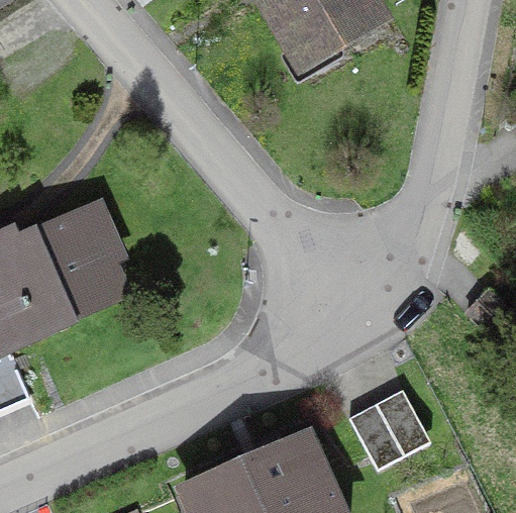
[(267,0),(301,60),(300,64),(383,15),(380,14),(372,0),(267,0)]
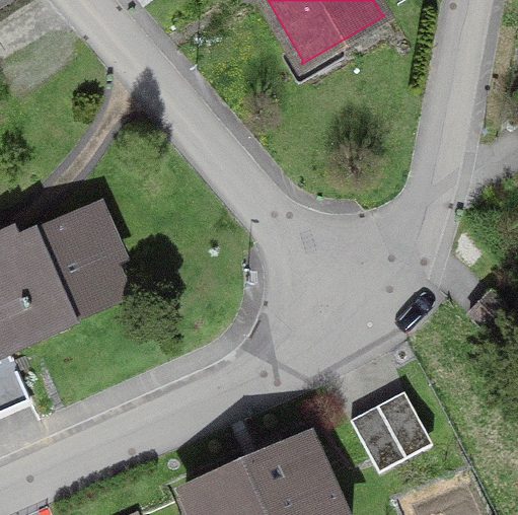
[(0,350),(7,347),(125,292),(108,256),(119,252),(99,209),(32,237),(28,226),(0,238),(0,350)]
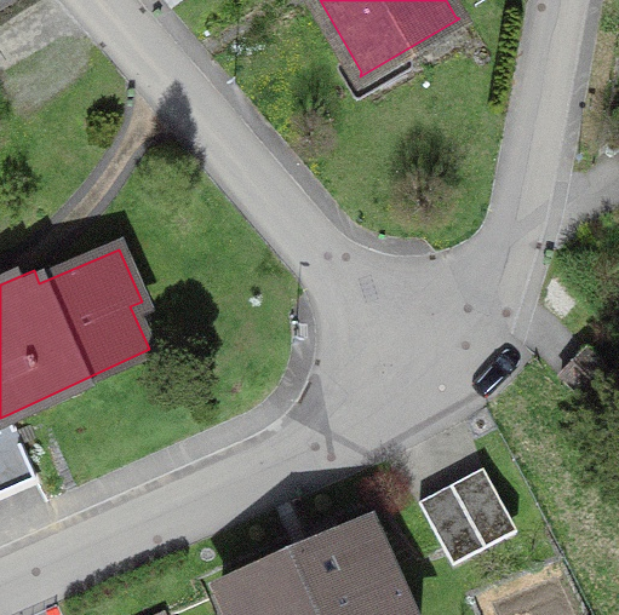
[(618,378),(588,346),(561,373),(618,425),(618,378)]
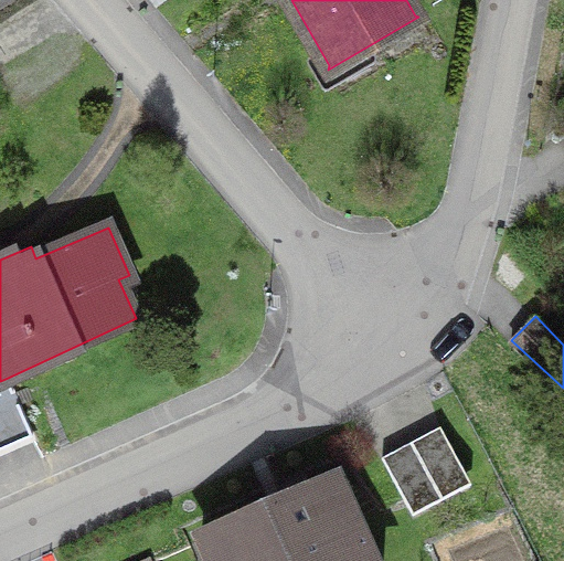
[(0,447),(32,434),(8,378),(0,381),(0,447)]
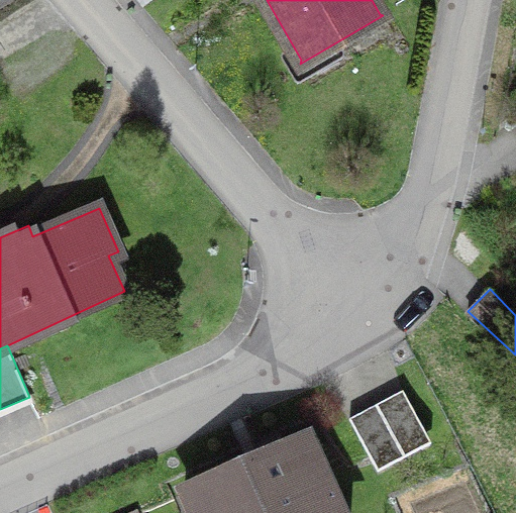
[(403,388),(349,416),(378,470),(431,441),(403,388)]
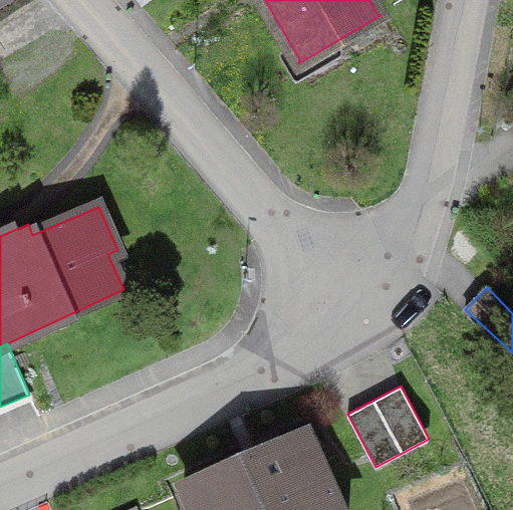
[(183,486),(193,509),(338,509),(304,433),(183,486)]
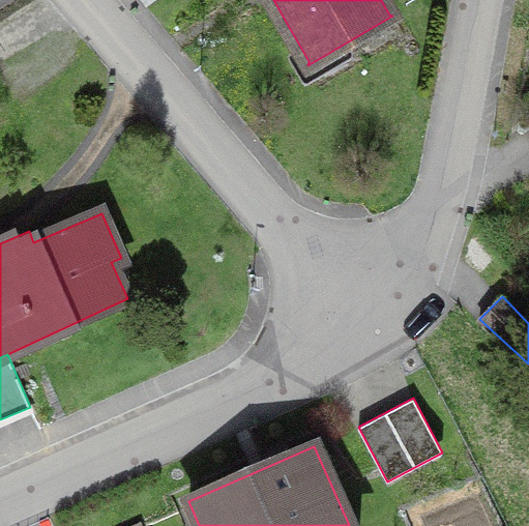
All buildings are outlined.
